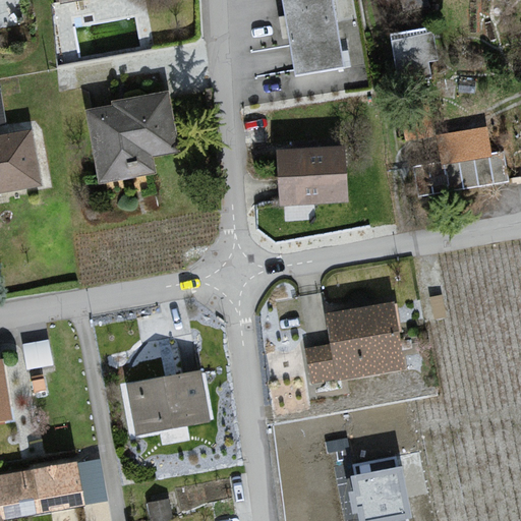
[(331,0),(281,0),(296,74),(344,65),(331,0)]
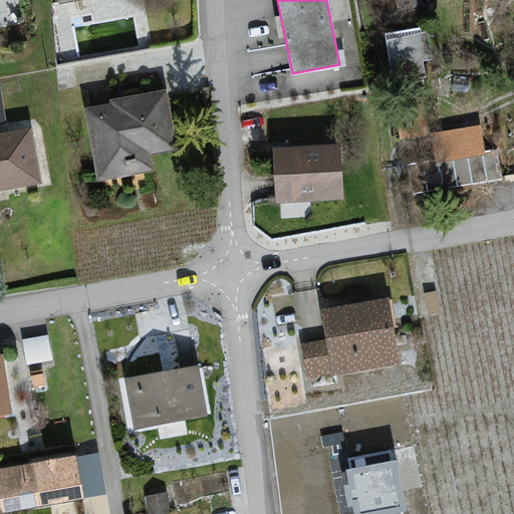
[(430,32),(384,37),(390,79),(425,75),(423,56),(433,55),(430,32)]
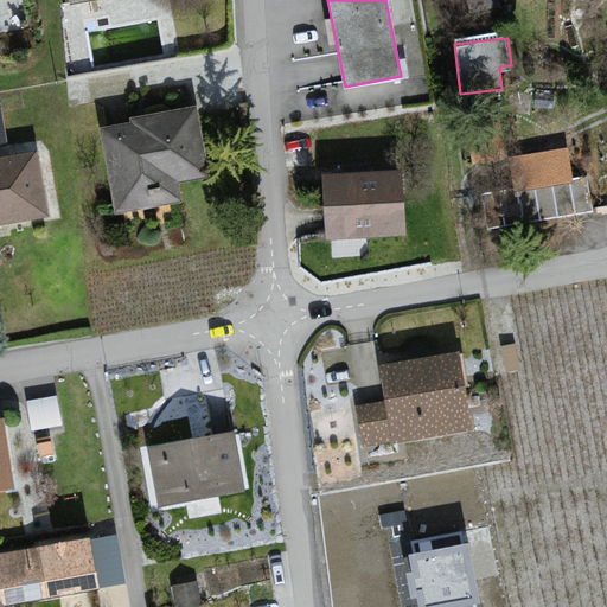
[(197,103),(98,121),(114,208),(178,196),(176,179),(209,173),(197,103)]
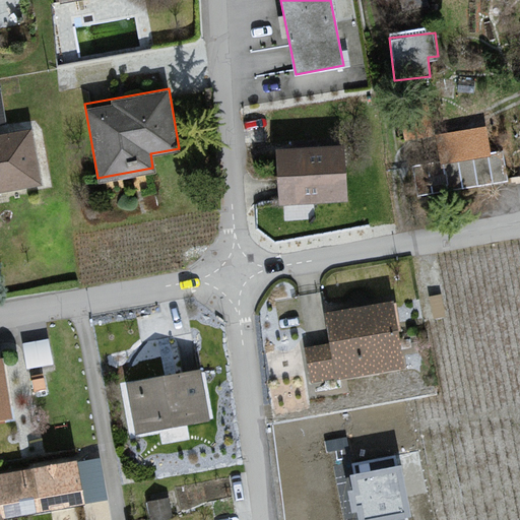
[(406,140),(434,136),(428,100),(400,104),(406,140)]
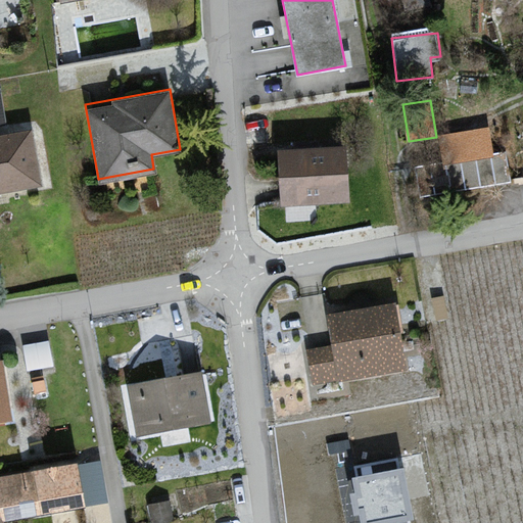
[(442,163),(492,155),(488,127),(438,136),(442,163)]
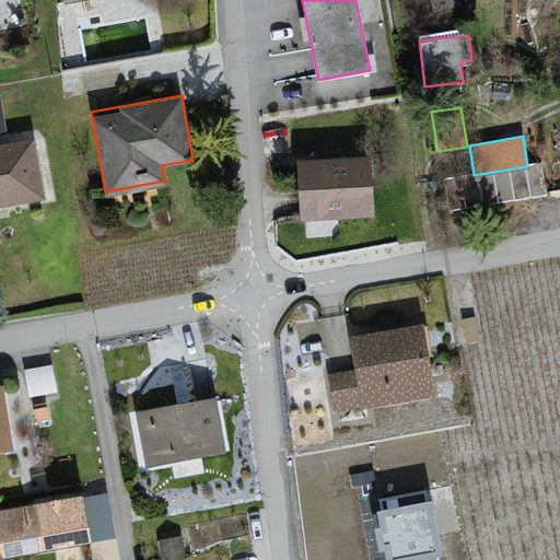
[(34,139),(0,144),(0,209),(44,202),(34,139)]
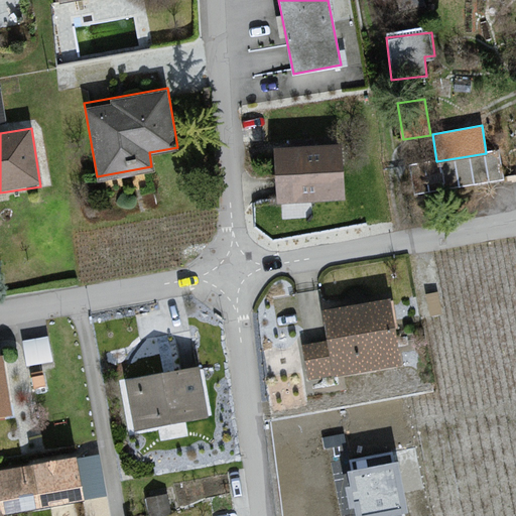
[(340,144),(274,149),(278,201),(344,195),(340,144)]
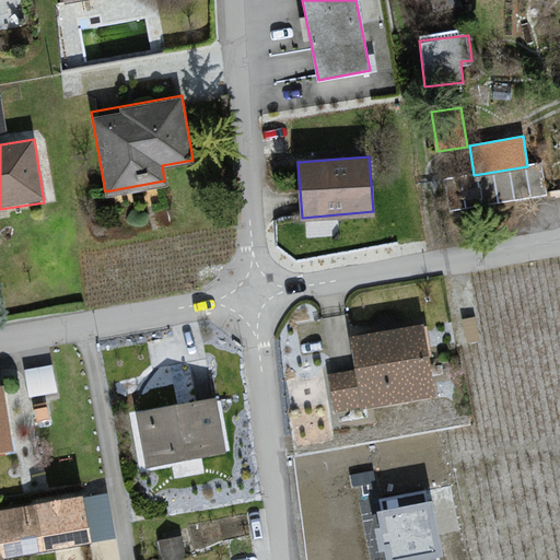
[(474,175),(444,179),(448,210),(547,194),(541,163),(527,166),(474,175)]
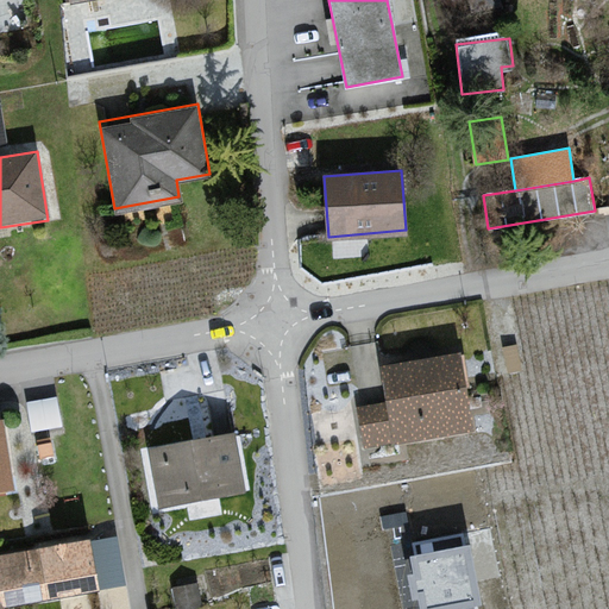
[(459,352),(382,366),(387,391),(347,399),(356,446),(473,424),(459,352)]
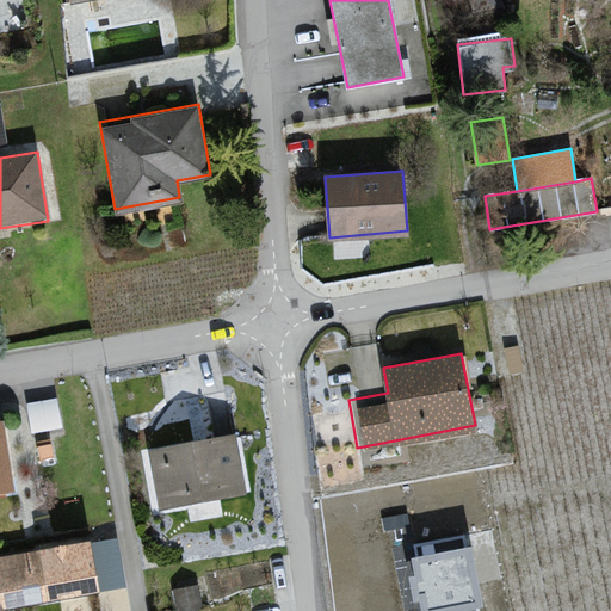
[(51,399),(25,406),(31,429),(57,421),(51,399)]
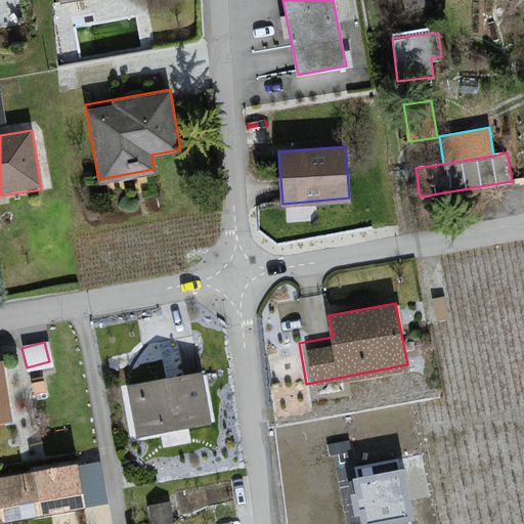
[(0,424),(13,423),(3,359),(0,359),(0,424)]
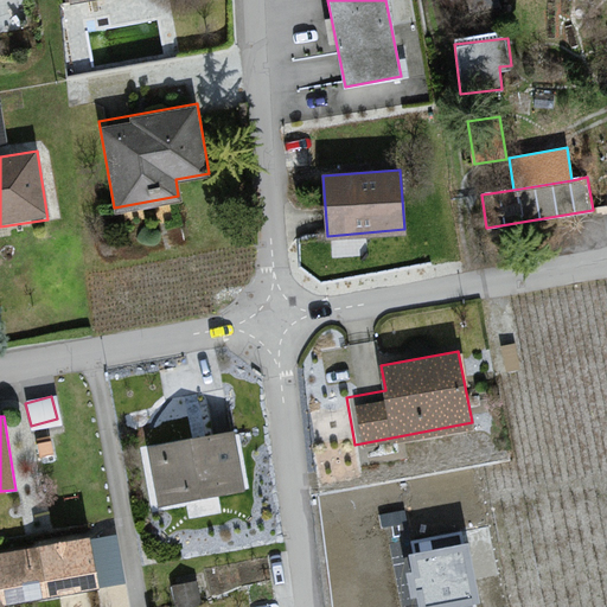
[(235,430),(147,445),(158,506),(246,491),(235,430)]
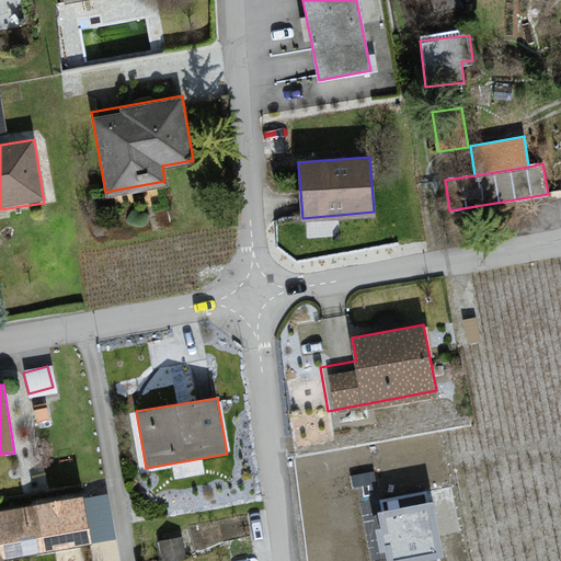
[(382,512),(377,513),(386,560),(439,560),(439,558),(443,557),(433,503),(428,504),(426,492),(380,501),(382,512)]
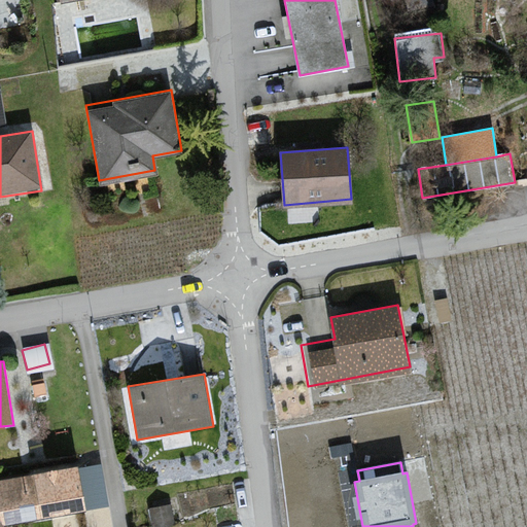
[(77,465),(0,477),(0,521),(84,508),(77,465)]
